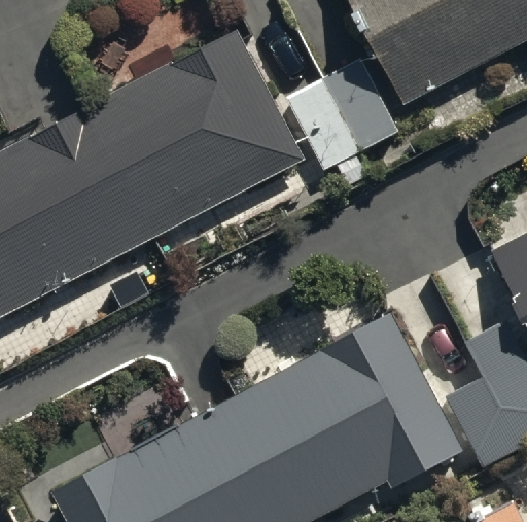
[(287,98),(323,168),(397,131),(388,112),(526,41),(526,0),(348,0),(376,53),(287,98)]
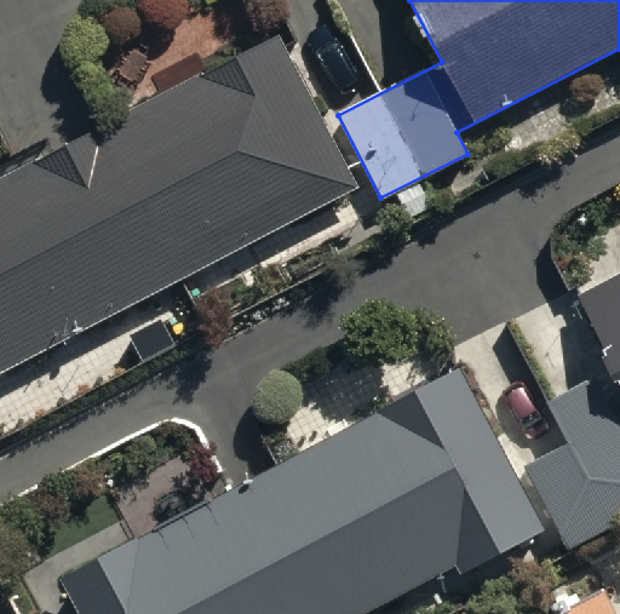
[(0,179),(0,372),(360,189),(281,36),(0,179)]
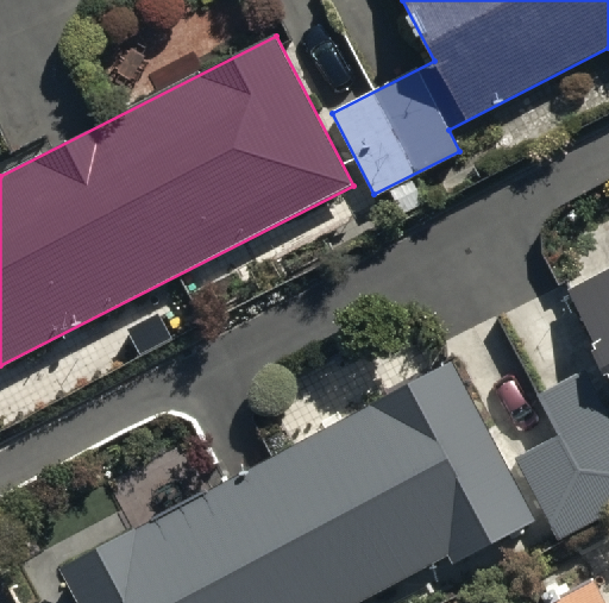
[(606,359),(541,391),(563,435),(520,457),(560,538),(608,512),(608,264),(569,284),(606,359)]
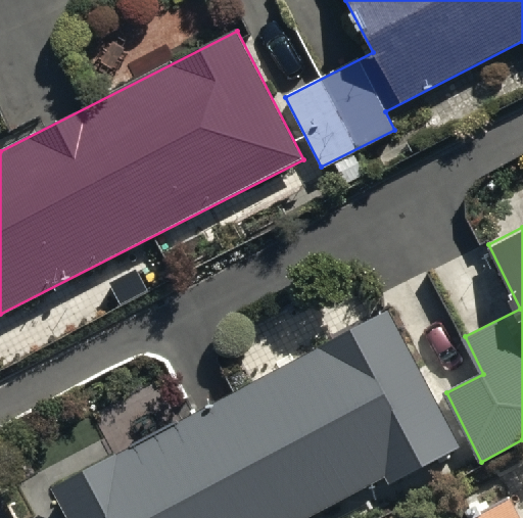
[(54,486),(69,517),(306,517),(385,476),(388,482),(459,448),(389,310),(319,345),(323,351),(54,486)]
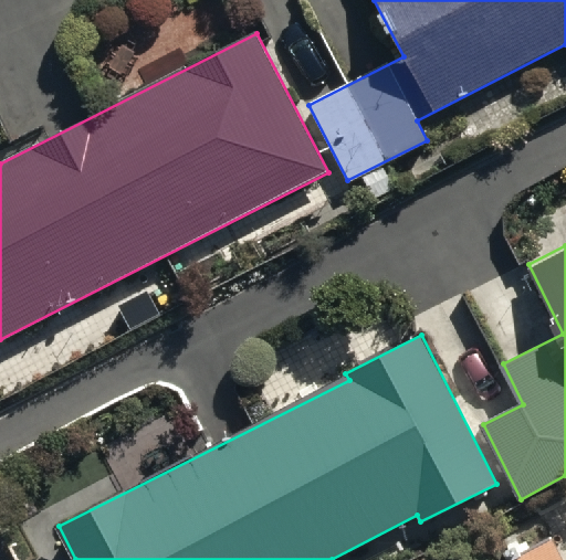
[(555,559),(549,549),(528,559),(555,559)]
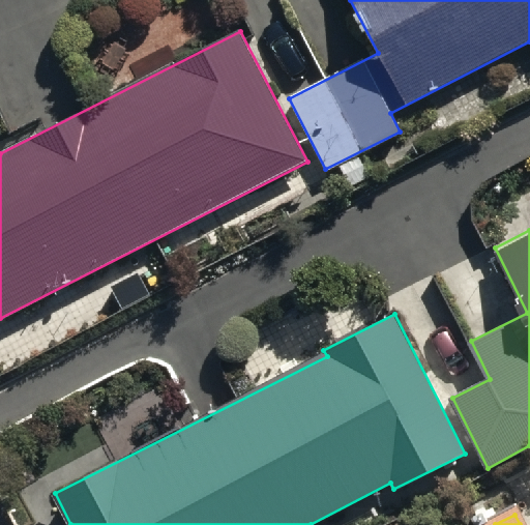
All buildings are outlined.
